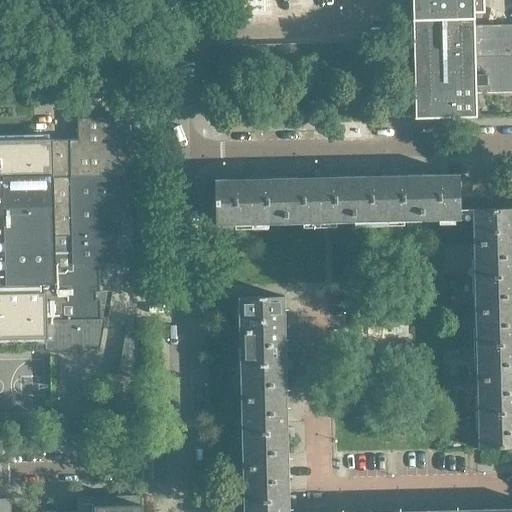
[(511,25),(474,26),(473,13),(482,13),(484,13),(484,11),(483,0),(410,0),(412,48),(413,107),(414,119),(426,119),(476,117),(475,93),(477,92),(476,68),(511,67),(511,25)]
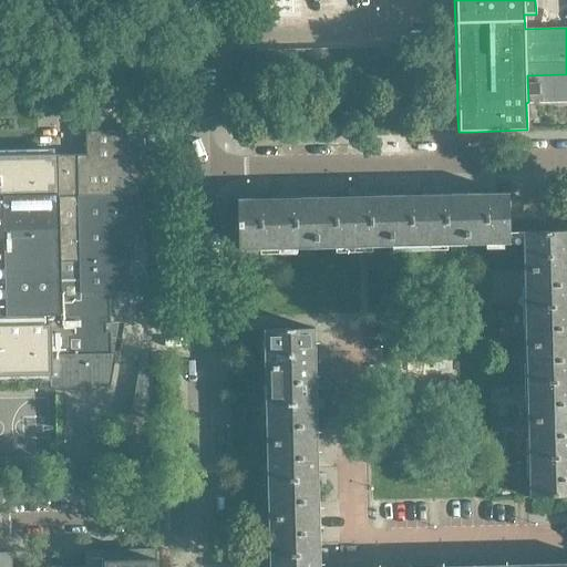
[(566,101),(566,74),(527,75),(528,102),(566,101)]
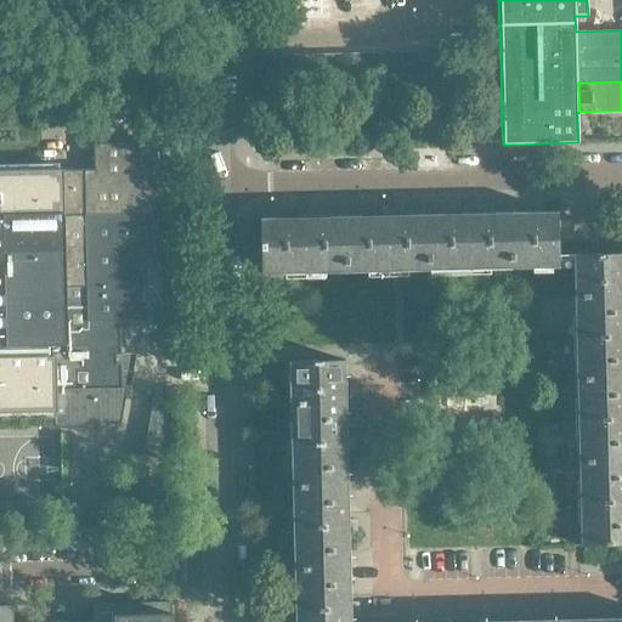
[(61,241),(61,210),(5,211),(6,242),(61,241)]
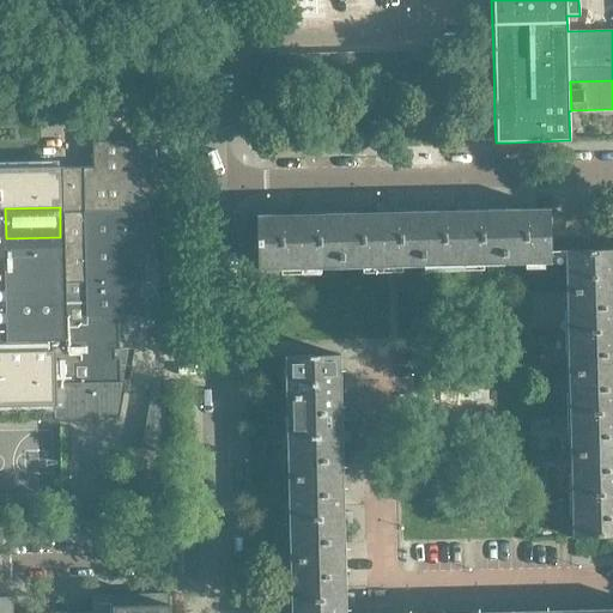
[(551,263),(550,218),(548,208),(503,210),(504,265),(551,263)]
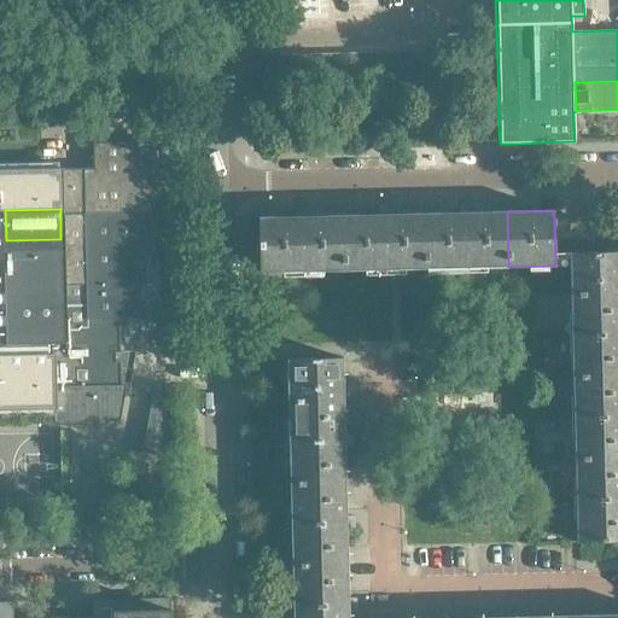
[(140,319),(140,313),(139,283),(144,283),(144,285),(146,285),(146,248),(151,248),(151,250),(152,250),(151,211),(85,213),(86,261),(65,262),(65,248),(4,250),(4,264),(0,263),(0,409),(54,409),(54,423),(120,421),(126,385),(121,385),(120,319),(140,319)]
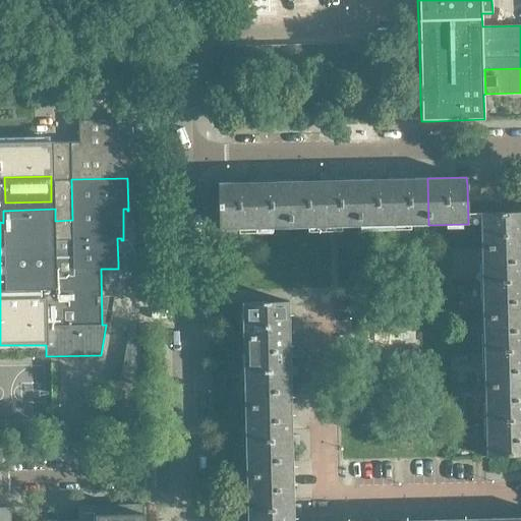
[(428,225),(427,178),(358,179),(359,226),(428,225)]
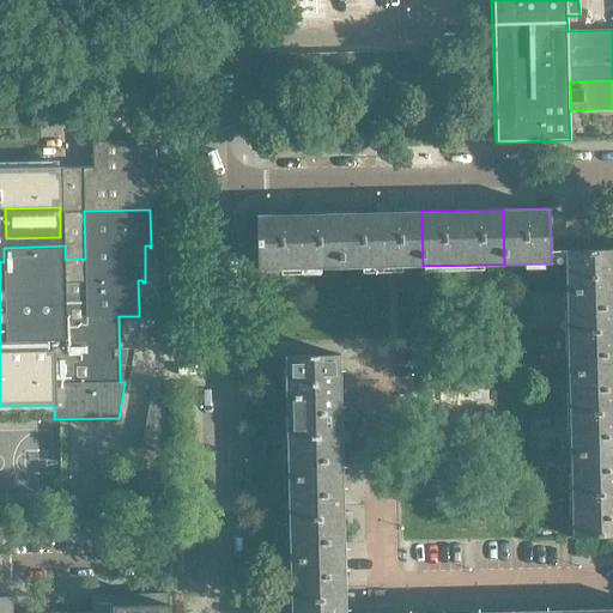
[(423,266),(422,211),(340,213),(341,268),(423,266)]
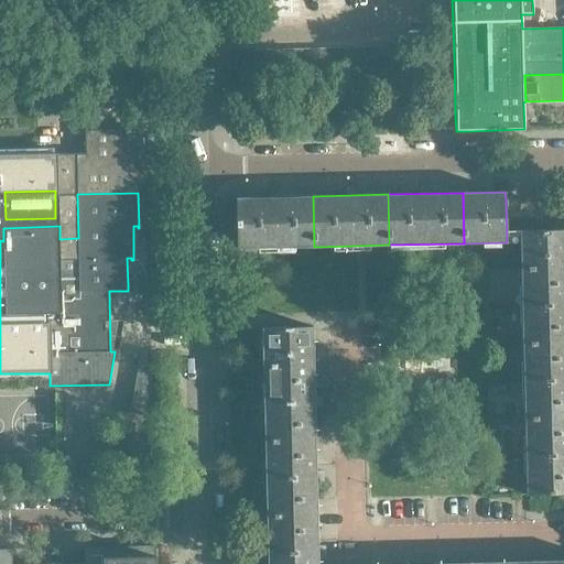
[(314,247),(313,196),(237,198),(238,248),(314,247)]
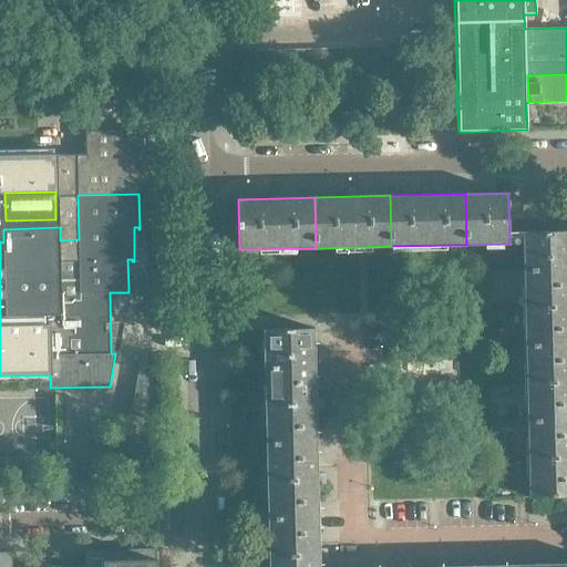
[(566,230),(522,232),(523,269),(566,268),(566,230)]
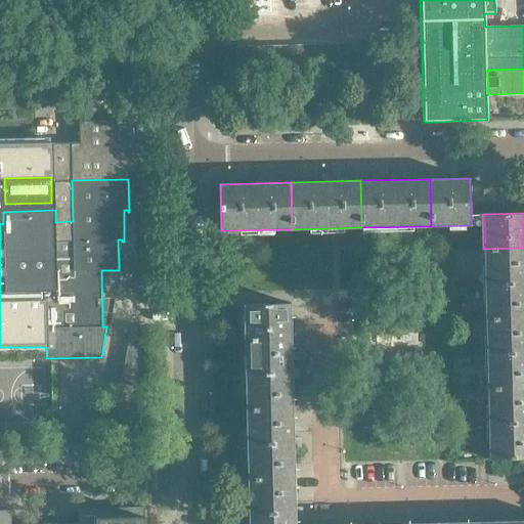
[(523,317),(523,248),(483,249),(485,318),(523,317)]
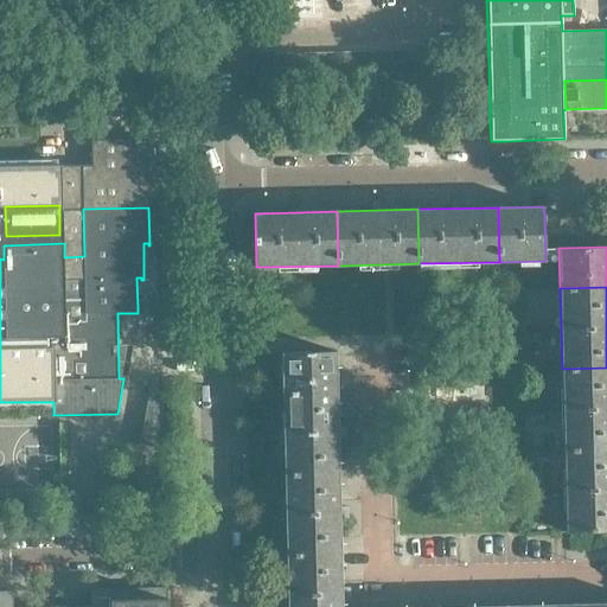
[(337,382),(337,371),(337,351),(282,352),(282,393),(337,391),(342,390),(342,382),(337,382)]
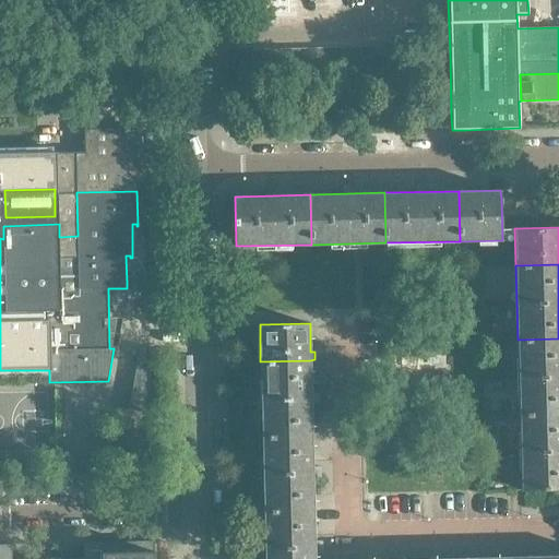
[(558,413),(558,339),(518,340),(519,414),(558,413)]
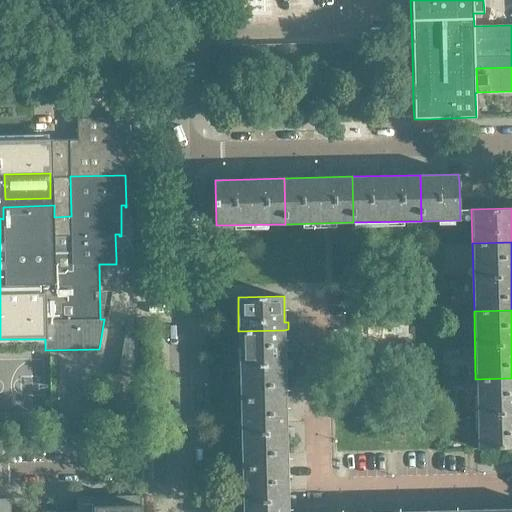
[(137,374),(135,318),(127,318),(118,374),(137,374)]
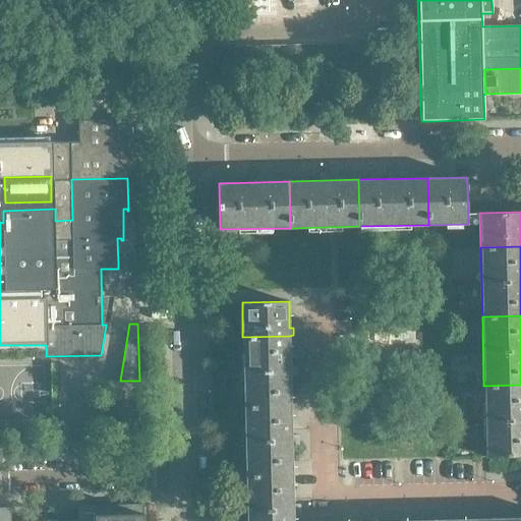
[(291,405),(290,365),(289,336),(242,337),(244,406),(291,405)]
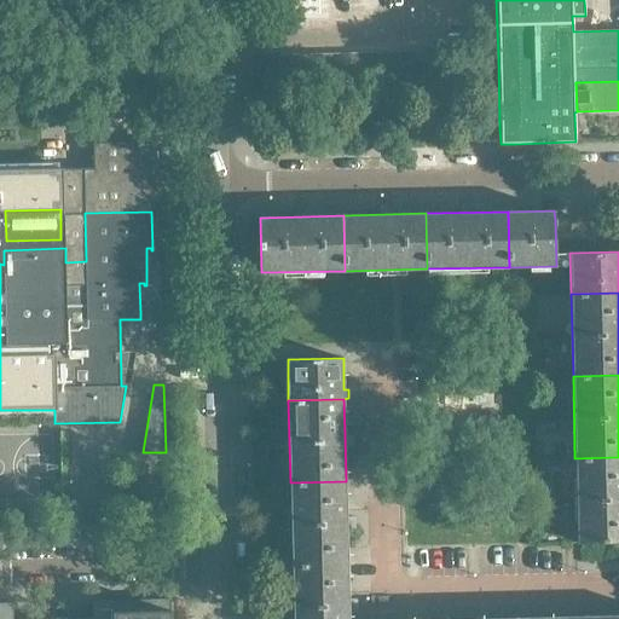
[(618,541),(618,457),(574,458),(577,542),(618,541)]
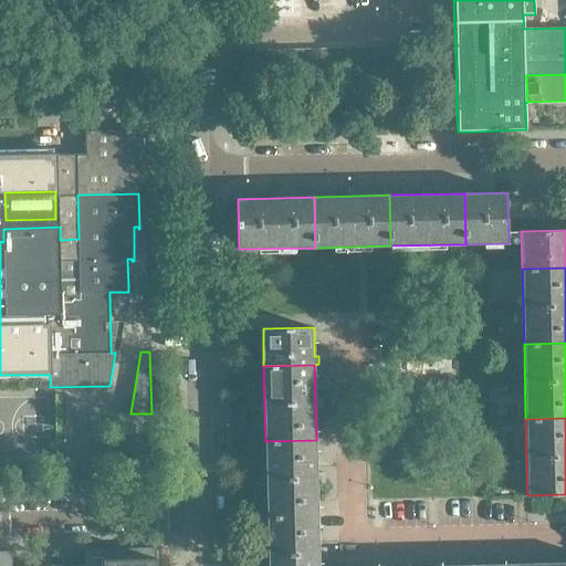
[(318,515),(317,472),(316,440),(265,441),(268,516),(318,515)]
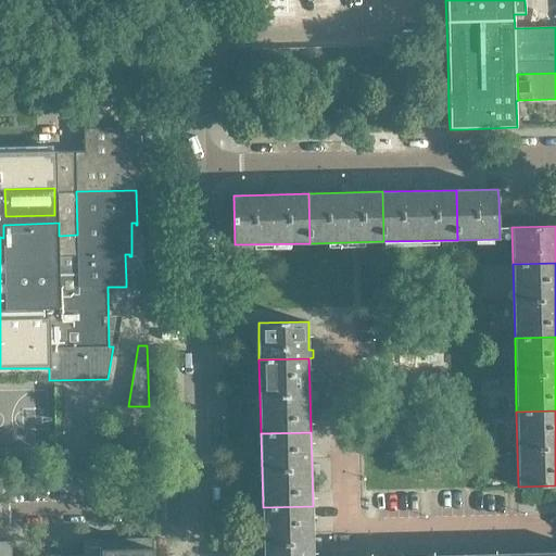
[(313,555),(313,538),(313,506),(263,507),(263,555),(313,555)]
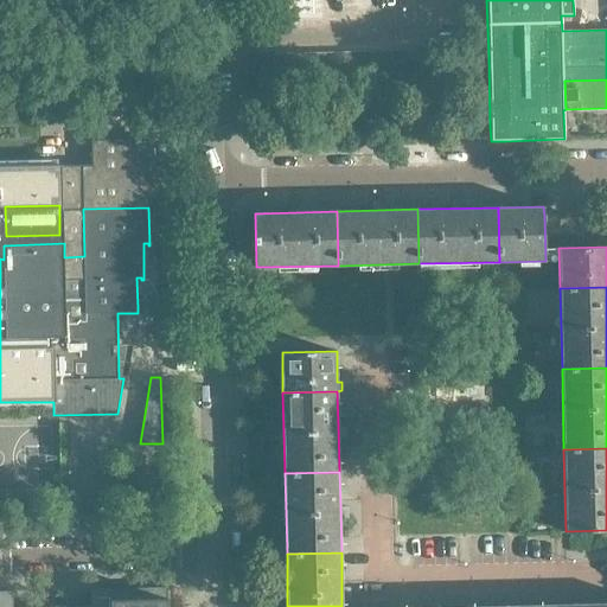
[(167,606),(167,588),(90,589),(91,606),(75,606),(12,606),(12,592),(0,590),(0,606),(167,606)]
